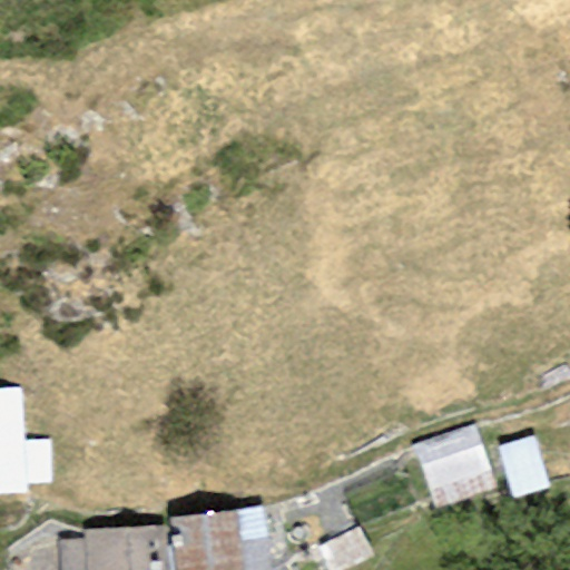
[(0,495),(26,495),(26,485),(50,483),(50,439),(22,442),(20,389),(0,389),(0,495)]
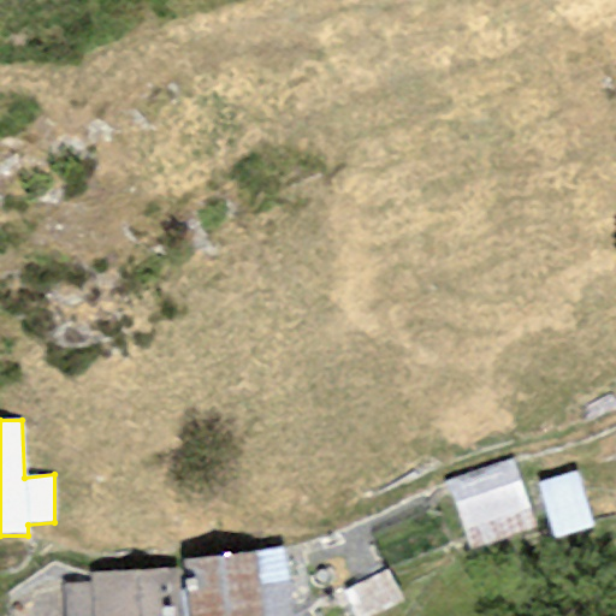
[(511,458),(444,481),(468,552),(537,528),(511,458)]
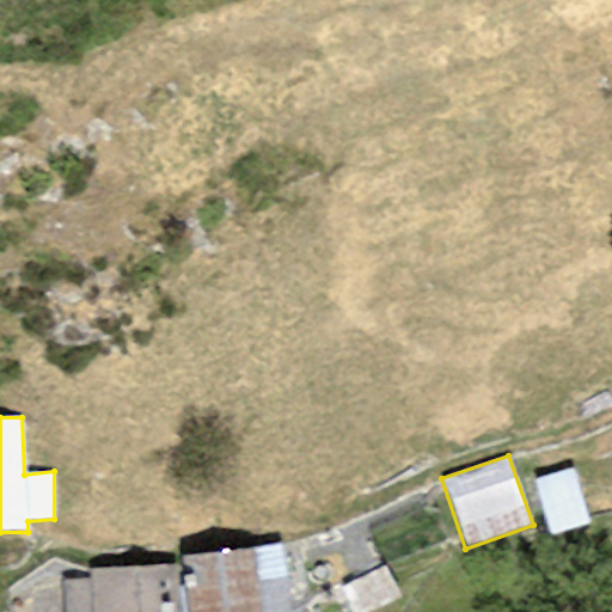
[(571,470),(533,481),(550,536),(588,524),(571,470)]
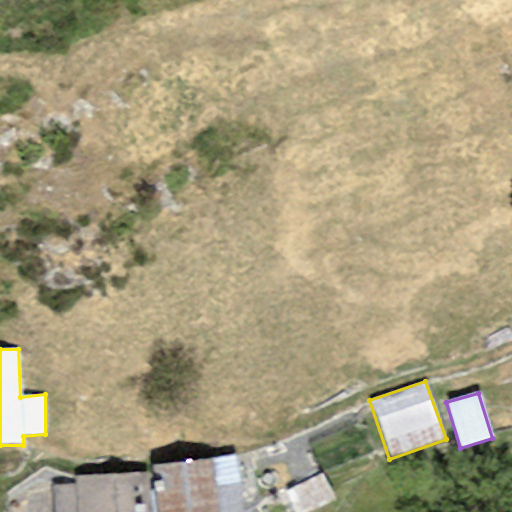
[(217,511),(211,461),(151,466),(157,511),(217,511)]
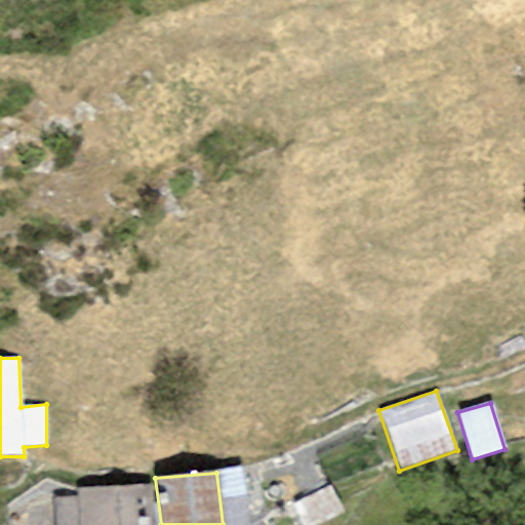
[(155,524),(152,482),(76,488),(77,497),(54,499),(56,524),(155,524)]
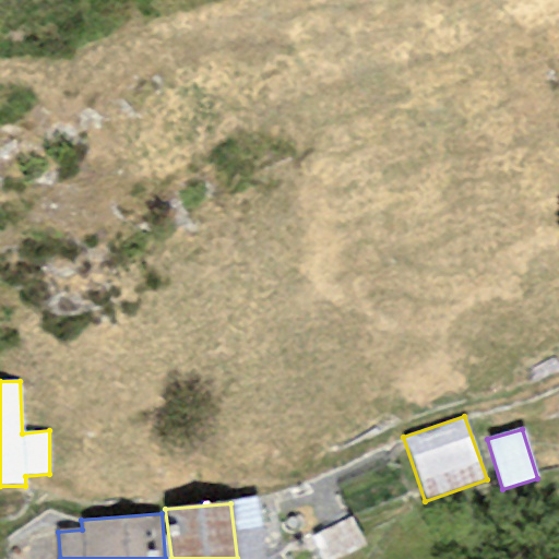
[(352,516),(310,537),(321,558),(341,558),(366,547),(352,516)]
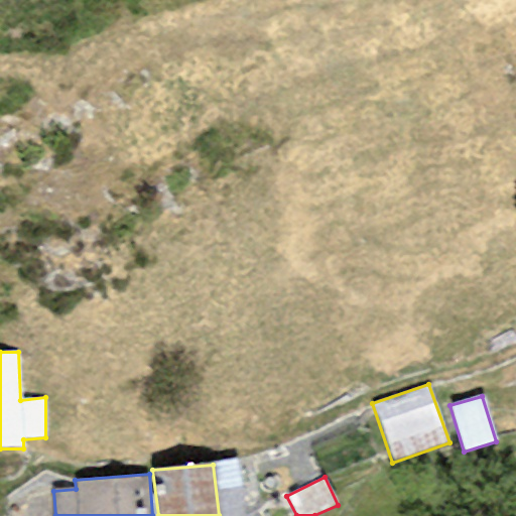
All buildings are outlined.
